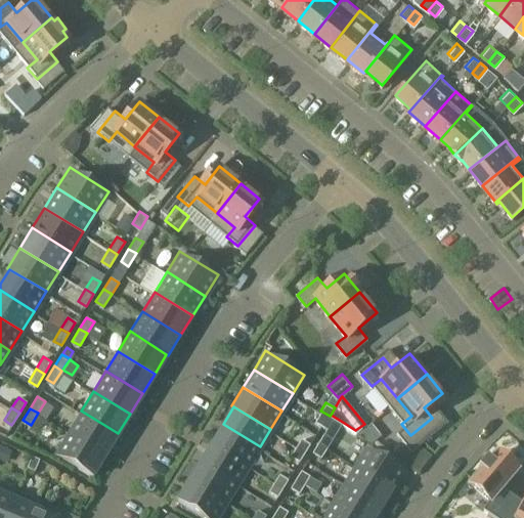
[(81,411),(69,430),(105,454),(118,433),(81,411)]
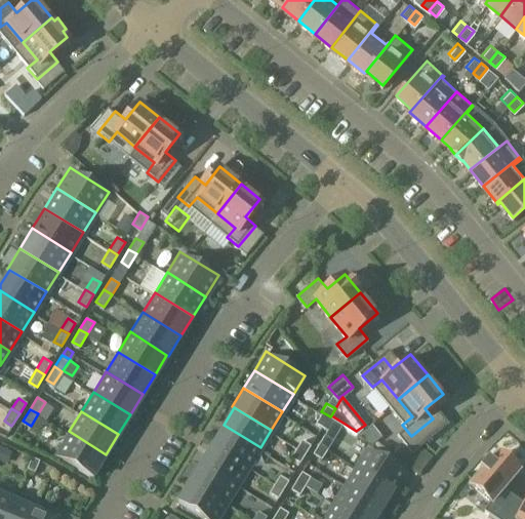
[(330,416),(321,411),(316,420),(325,425),(330,416)]
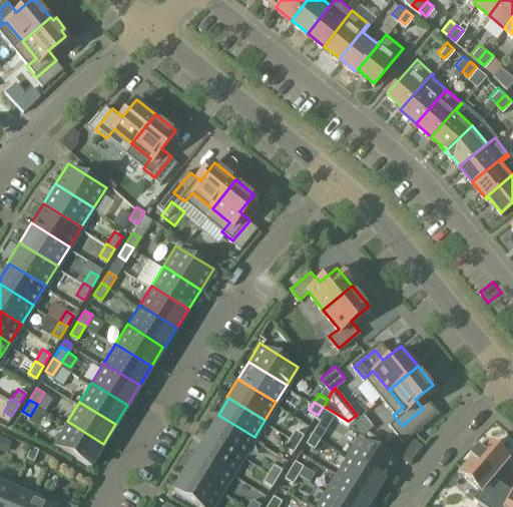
[(254,437),(218,415),(207,432),(243,454),(254,437)]
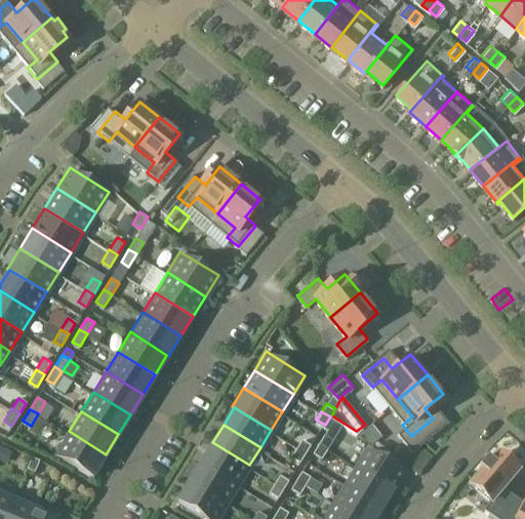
[(69,431),(55,452),(92,475),(106,454),(69,431)]
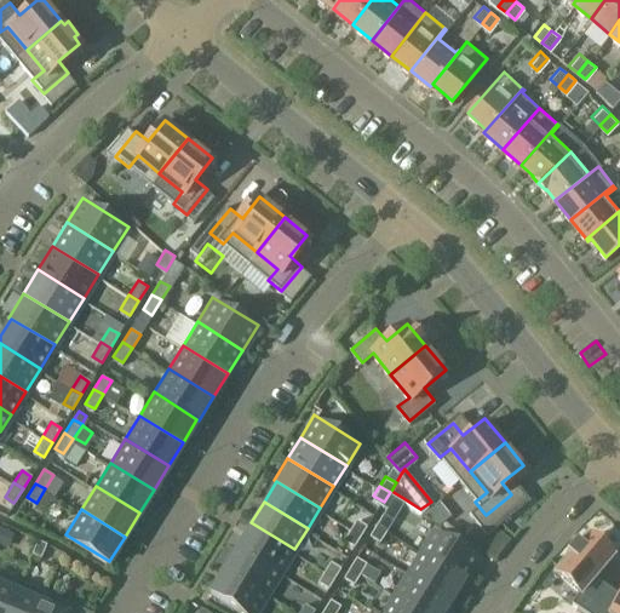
[(391,517),(382,511),(375,521),(385,527),(391,517)]
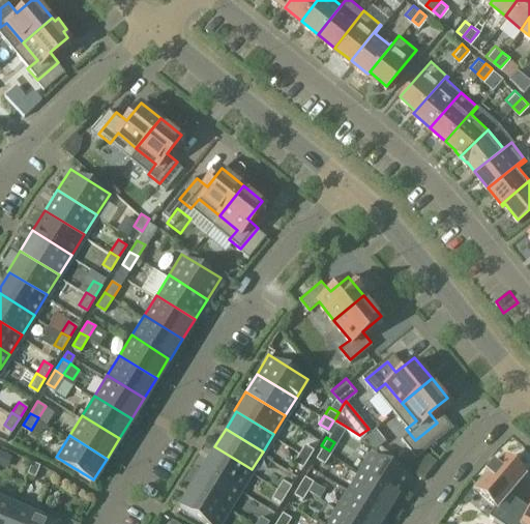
[(314,446),(304,441),(299,449),(308,455),(314,446)]
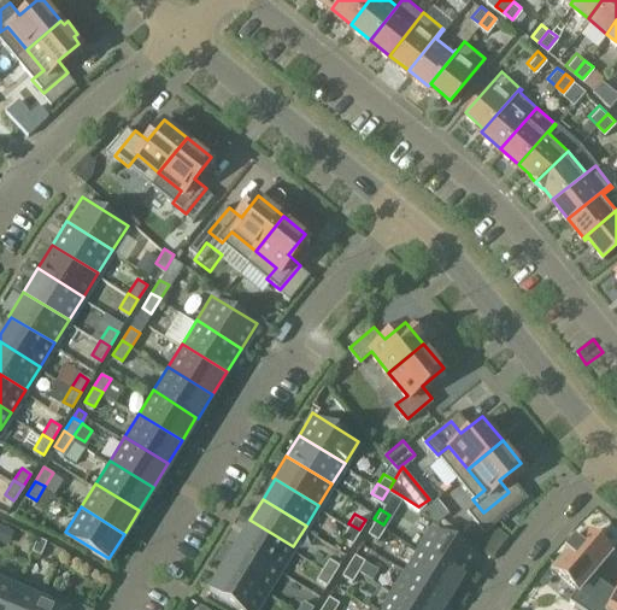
[(383,525),(374,518),(368,529),(377,535),(383,525)]
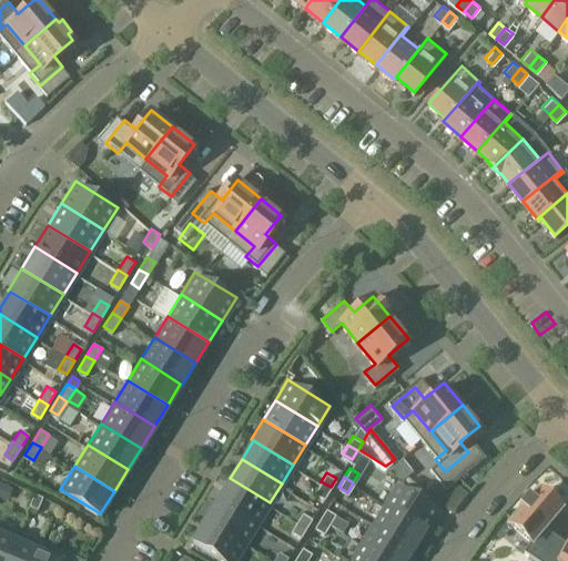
[(8,478),(0,493),(0,495),(22,506),(30,489),(8,478)]
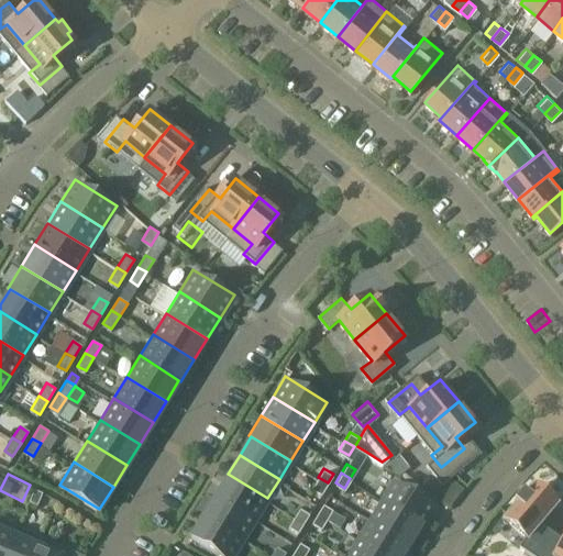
[(267,498),(228,474),(216,493),(255,518),(267,498)]
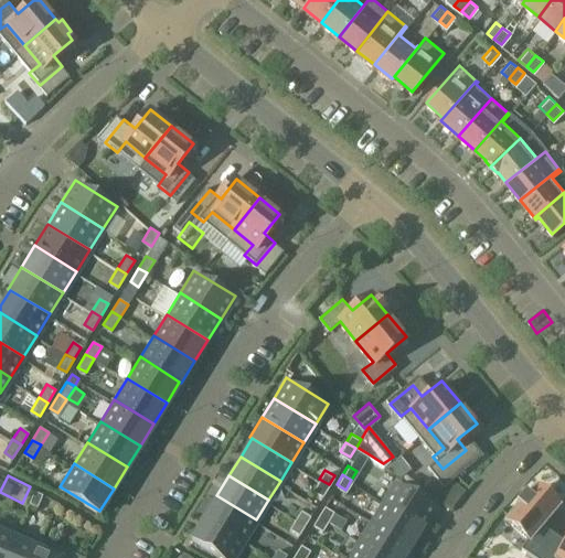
[(329,484),(319,479),(313,487),(323,493),(329,484)]
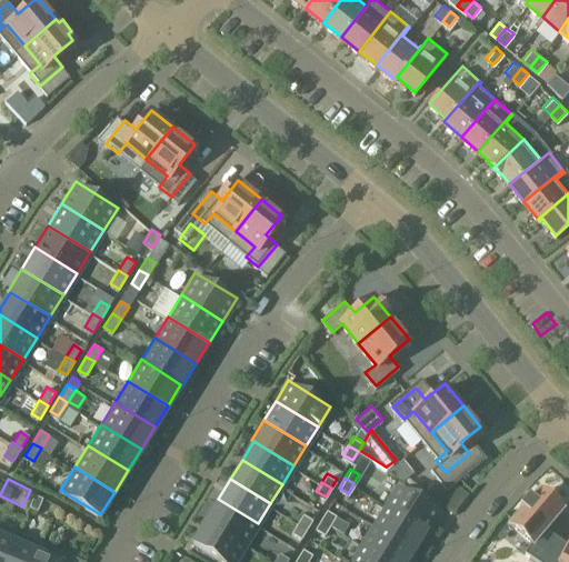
[(439,509),(398,483),(385,503),(386,503),(427,529),(439,509)]
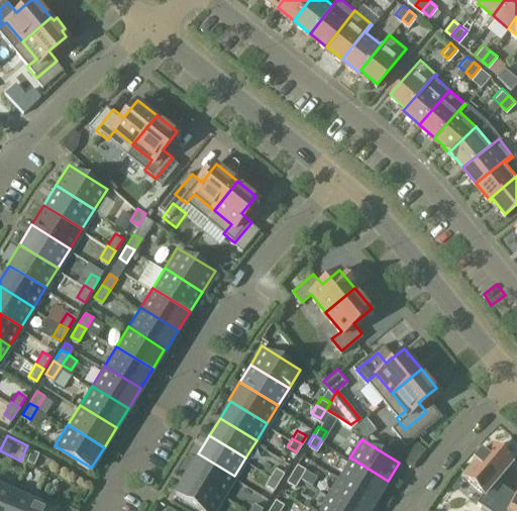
[(417,439),(399,453),(413,463),(425,446),(417,439)]
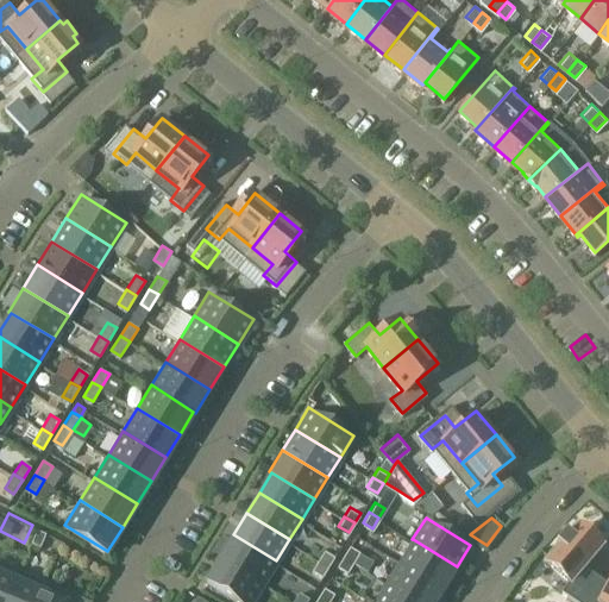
[(598,543),(576,524),(567,533),(565,530),(541,556),(566,578),(563,582),(578,594),(598,569),(584,557),(598,543)]
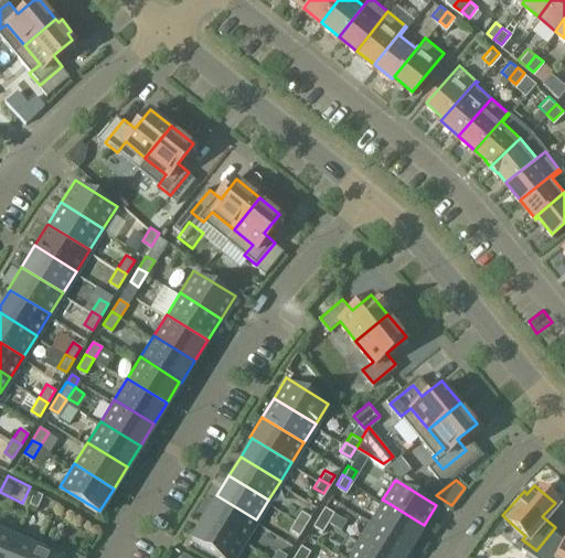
[(43,492),(34,487),(29,501),(38,505),(43,492)]
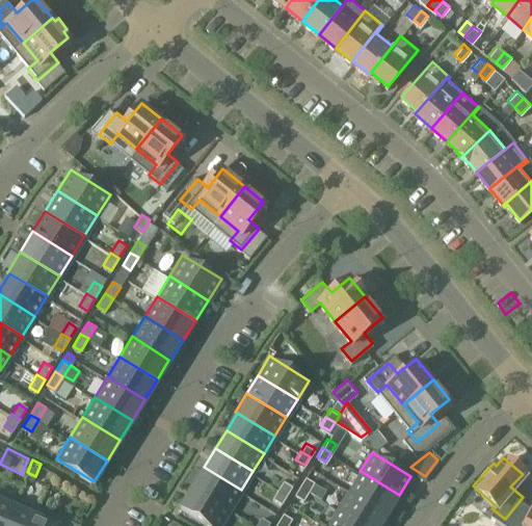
[(241,490),(204,467),(193,484),(231,507),(241,490)]
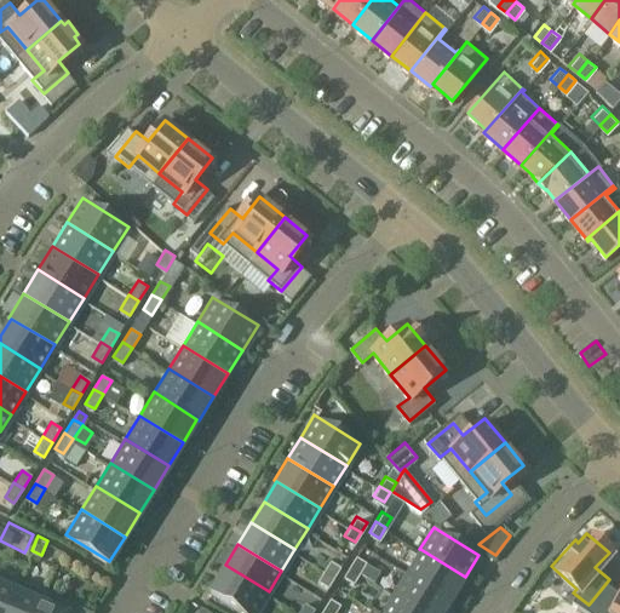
[(420,549),(407,569),(453,599),(465,577),(420,549)]
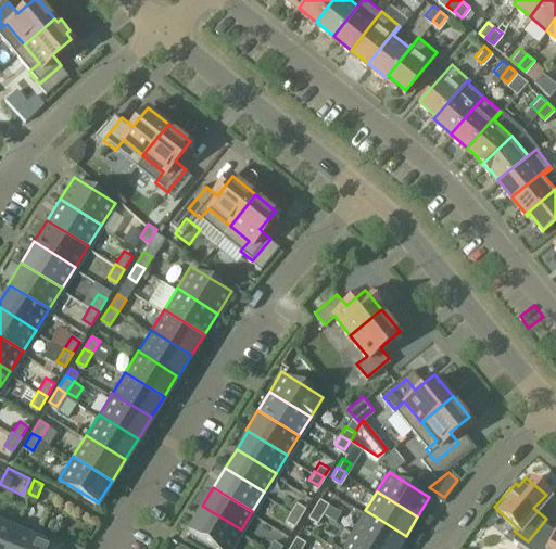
[(328,501),(319,496),(314,505),(323,510),(328,501)]
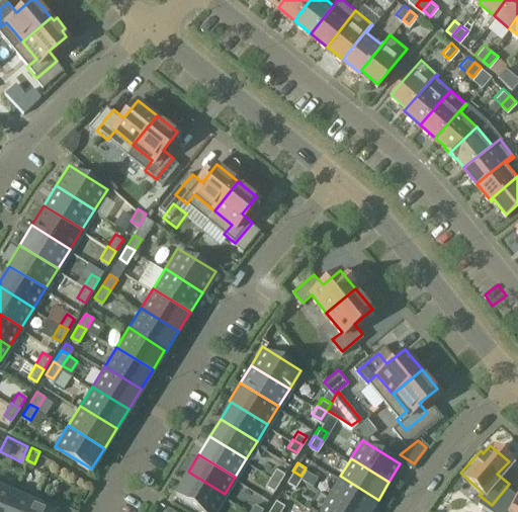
[(284,472),(276,466),(271,475),(279,480),(284,472)]
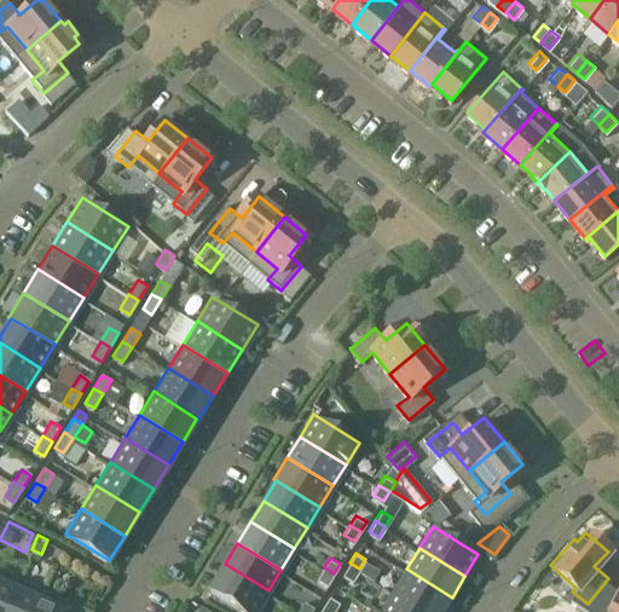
[(359,569),(350,563),(343,572),(353,578),(359,569)]
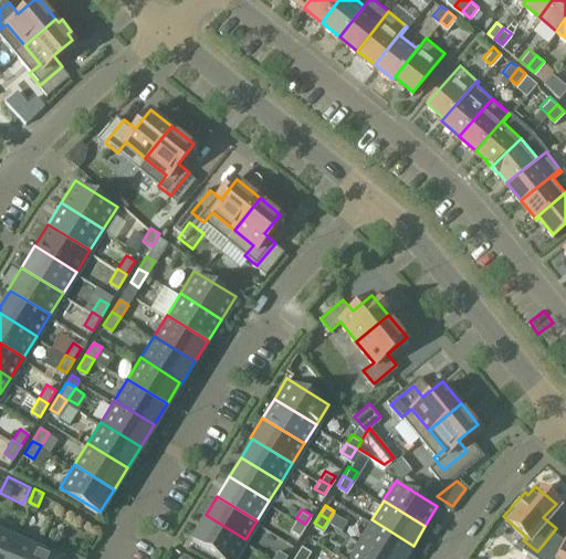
[(232,558),(245,539),(206,515),(191,537),(227,558),(232,558)]
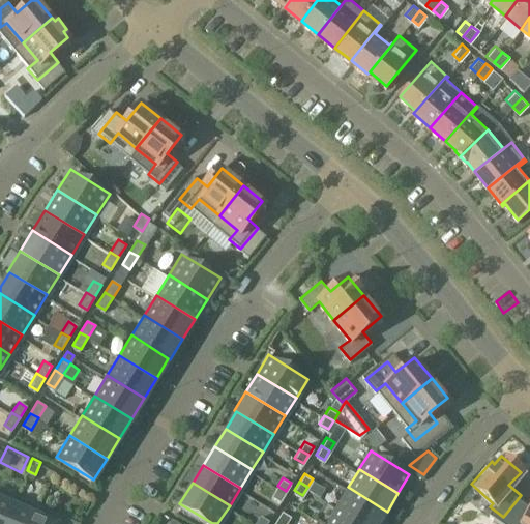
[(286,491),(277,486),(272,494),(281,499),(286,491)]
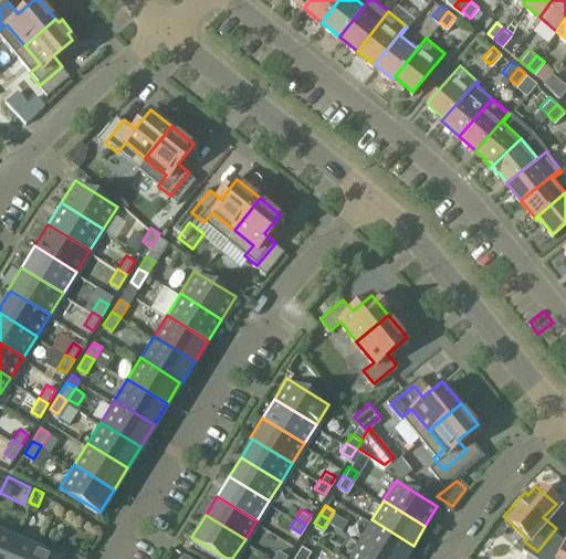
[(405,558),(413,546),(371,519),(359,539),(391,558),(405,558)]
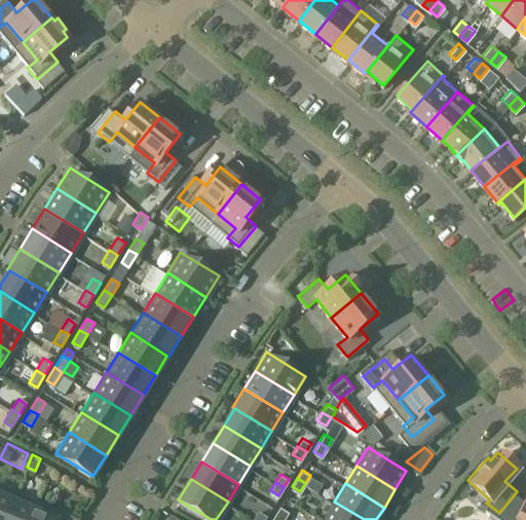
[(0,484),(0,519),(2,519),(12,499),(15,492),(0,484)]
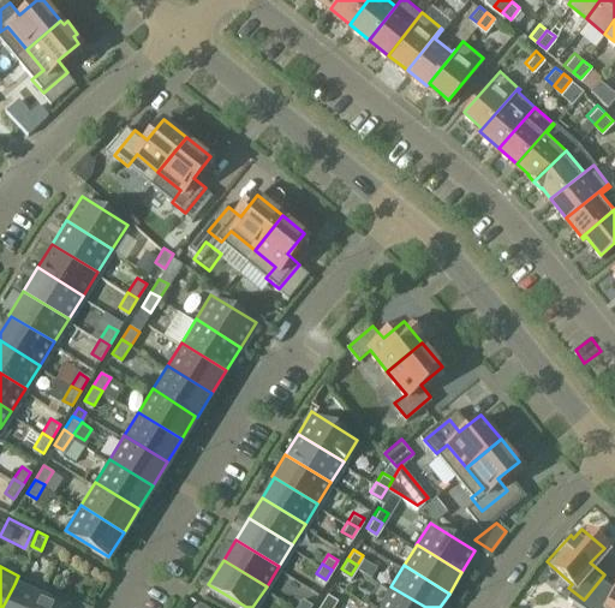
[(614,607),(614,583),(604,574),(584,600),(593,607),(604,607),(605,606),(608,607),(614,607)]
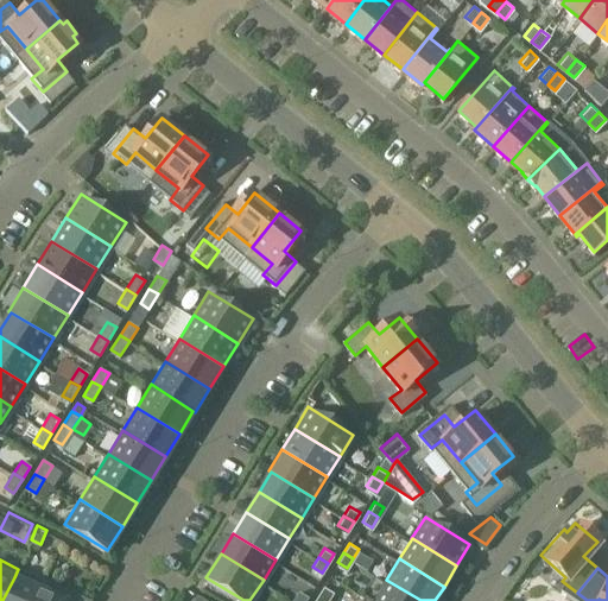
[(31,600),(38,588),(14,577),(2,600),(31,600)]
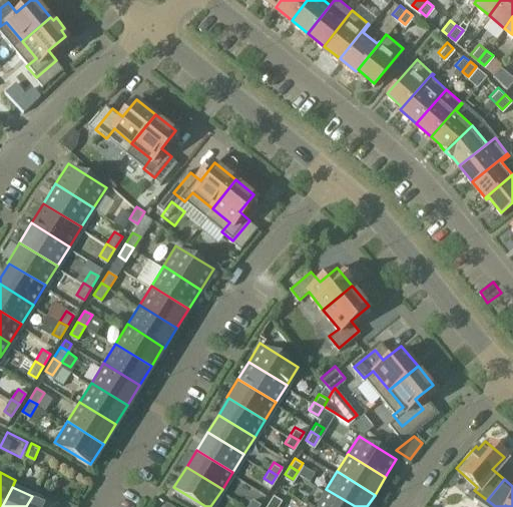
[(355,506),(326,489),(316,506),(355,506)]
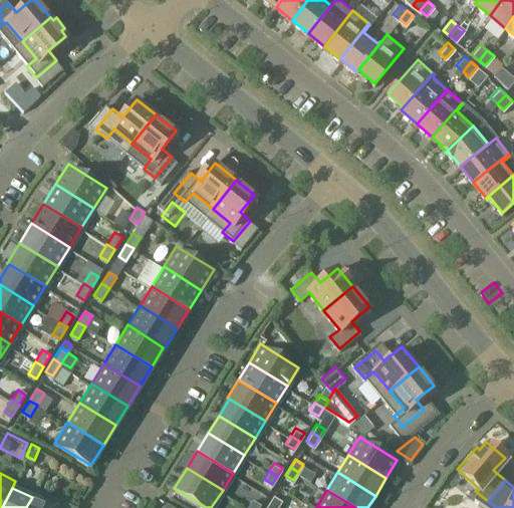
[(281,499),(273,494),(268,502),(276,507),(281,499)]
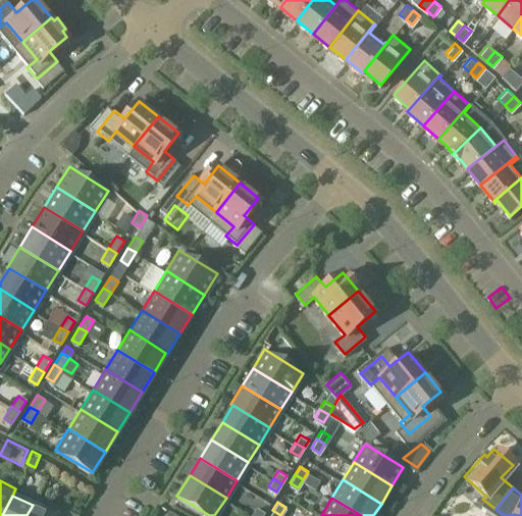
[(55,515),(33,505),(27,515),(76,515),(77,514),(59,506),(55,515)]
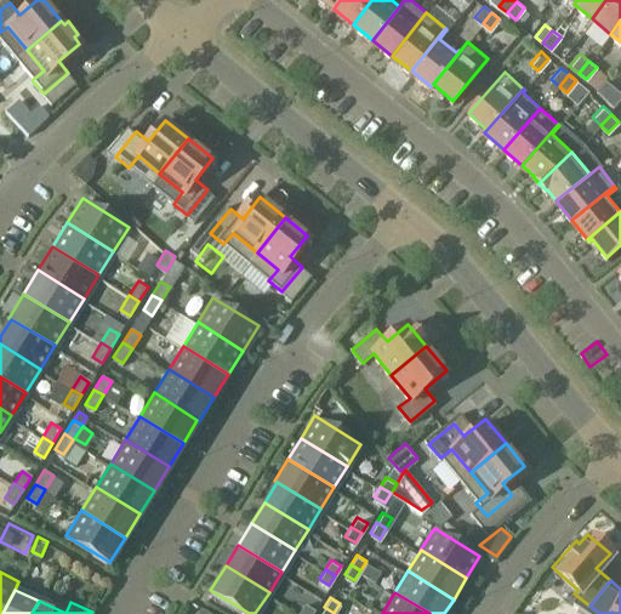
[(309,613),(315,608),(306,602),(300,612),(303,613),(309,613)]
